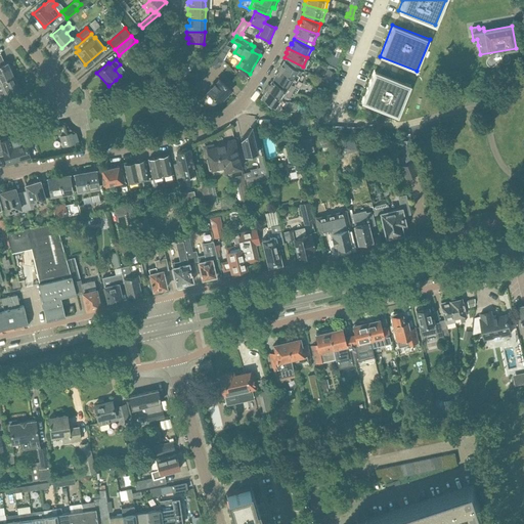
[(277,69),(296,80),(301,71),(284,60),(281,64),(279,63),(277,69)]
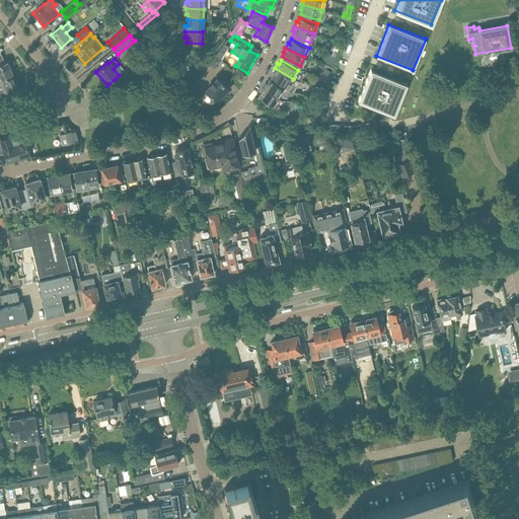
[(0,80),(12,75),(7,62),(0,65),(0,80)]
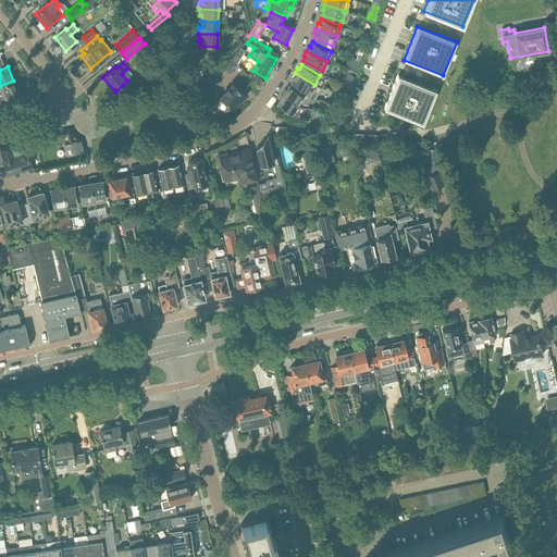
[(359,70),(357,70),(351,66),(348,71),(356,75),(359,70)]
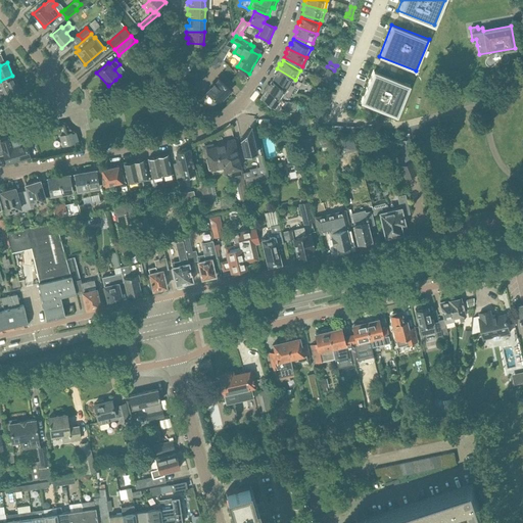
[(275,74),(273,78),(290,88),(289,90),(291,91),(294,86),(292,85),(295,80),(277,68),(274,73),(275,74)]
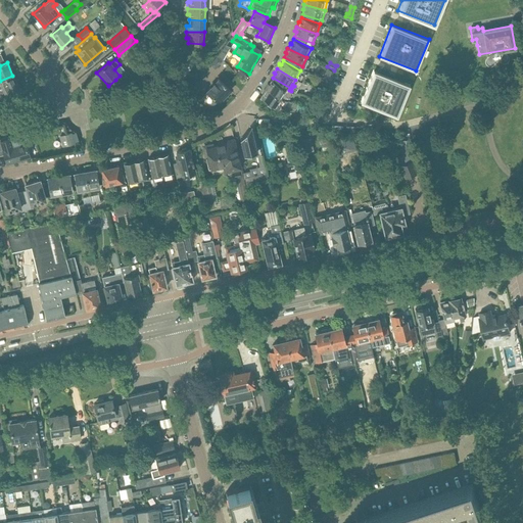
[(324,80),(328,83),(329,83),(334,73),(329,69),(324,80)]
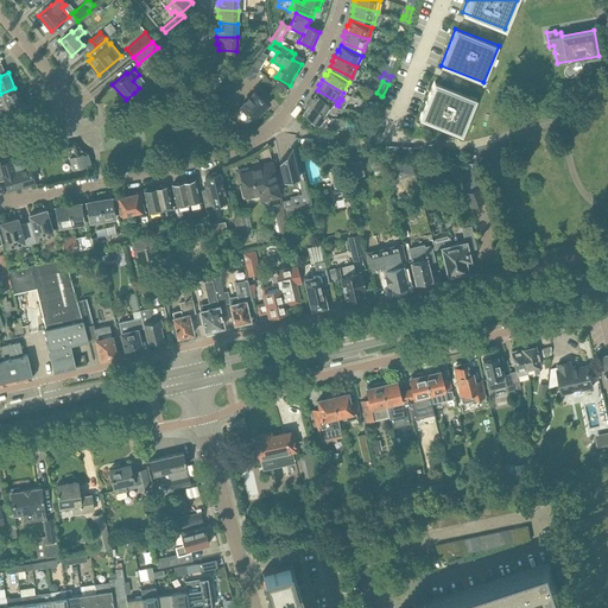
[(476,99),(434,82),(419,119),(462,135),(476,99)]
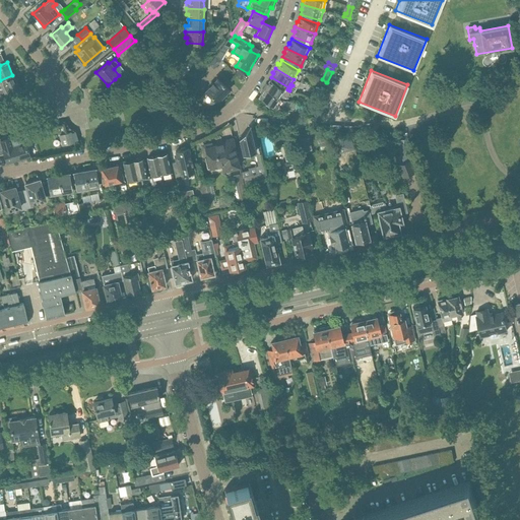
[(0,108),(11,105),(7,95),(19,90),(12,75),(0,80),(0,108)]
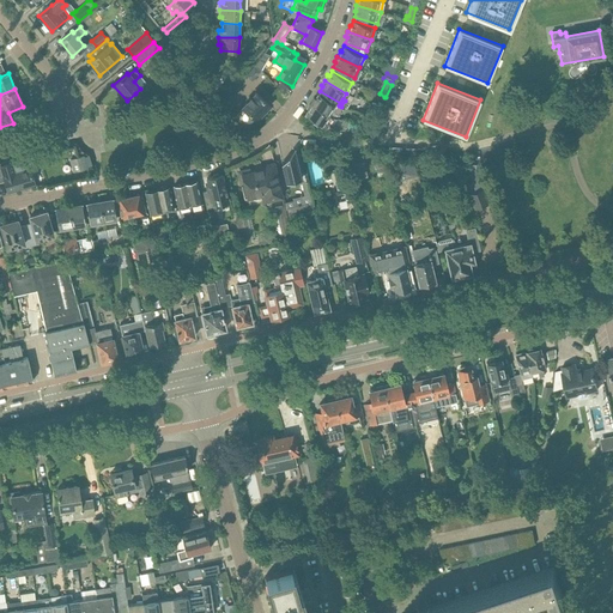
[(255,92),(242,107),(246,110),(243,114),(242,116),(242,119),(247,122),(249,122),(252,122),(255,119),(256,120),(269,105),(255,92)]
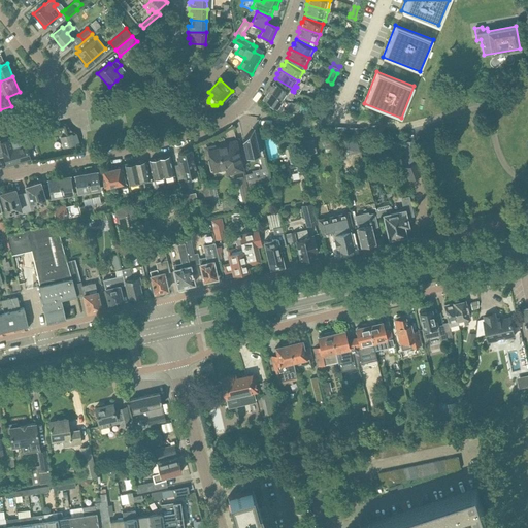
[(117,80),(109,87),(113,92),(121,86),(117,80)]
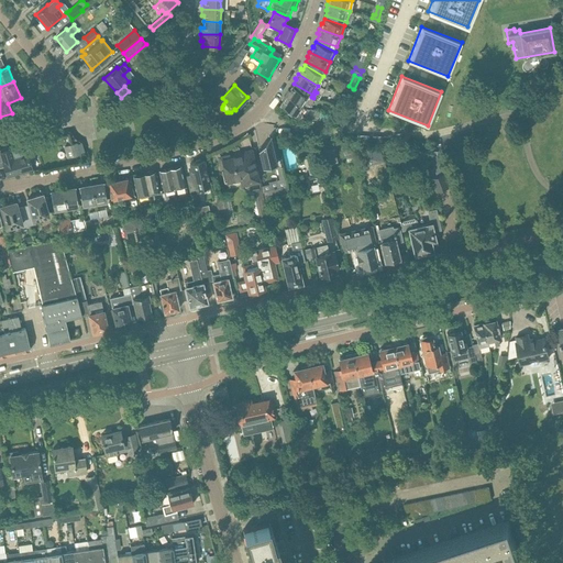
[(313,98),(311,97),(310,98),(293,86),(289,90),(288,90),(285,96),(305,108),(307,103),(309,106),(313,98)]
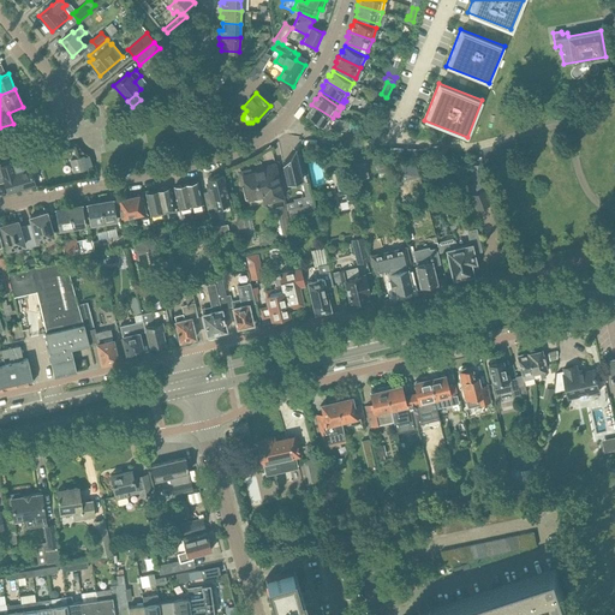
[(326,127),(333,118),(311,105),(308,108),(309,109),(306,114),(326,127)]
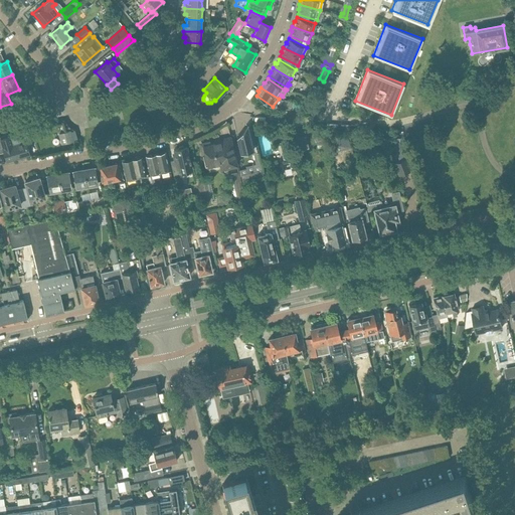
[(250,123),(247,123),(236,136),(240,152),(251,149),(252,153),(256,152),(250,123)]
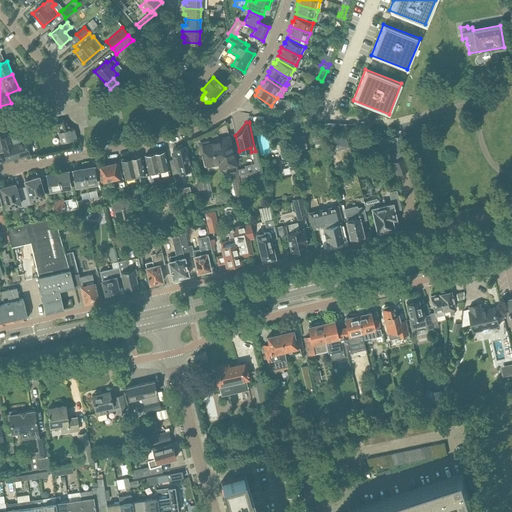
[(305,139),(302,127),(287,131),(290,142),(305,139)]
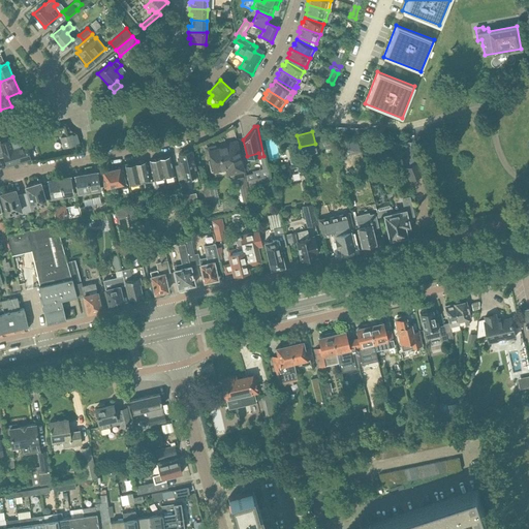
[(322,141),(336,142),(335,134),(321,133),(322,141)]
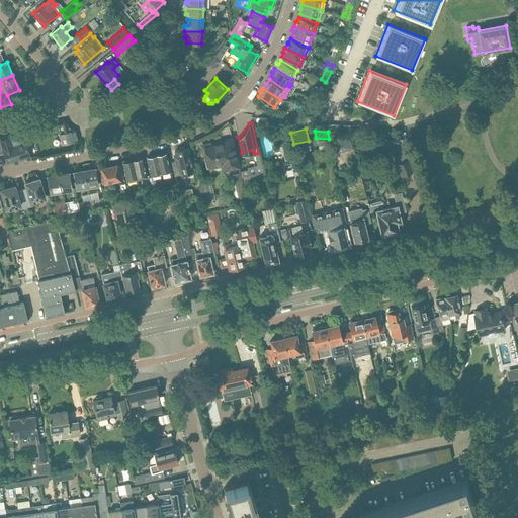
[(0,154),(4,153),(7,163),(29,156),(25,143),(30,142),(27,132),(9,137),(0,140),(0,139),(0,140),(0,142),(0,154)]
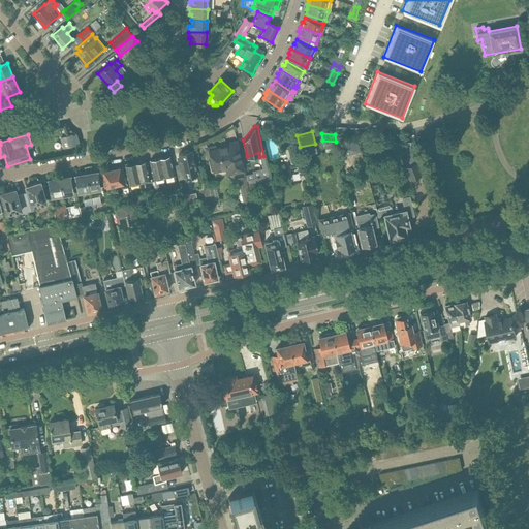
[(71,134),(63,136),(66,147),(67,151),(74,149),(73,145),(74,145),(71,134)]
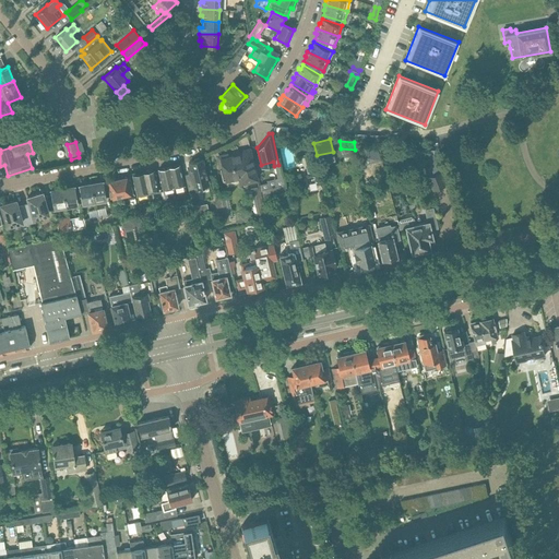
[(218,155),(217,158),(219,167),(222,166),(225,178),(240,174),(242,182),(257,179),(253,162),(249,147),(241,150),(241,153),(233,155),(227,156),(227,154),(218,155)]
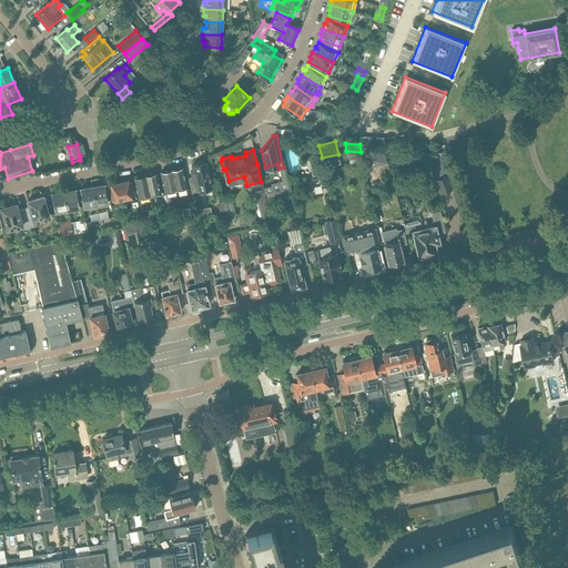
[(368,155),(372,168),(387,163),(384,153),(367,151),(364,151),(365,156),(368,155)]
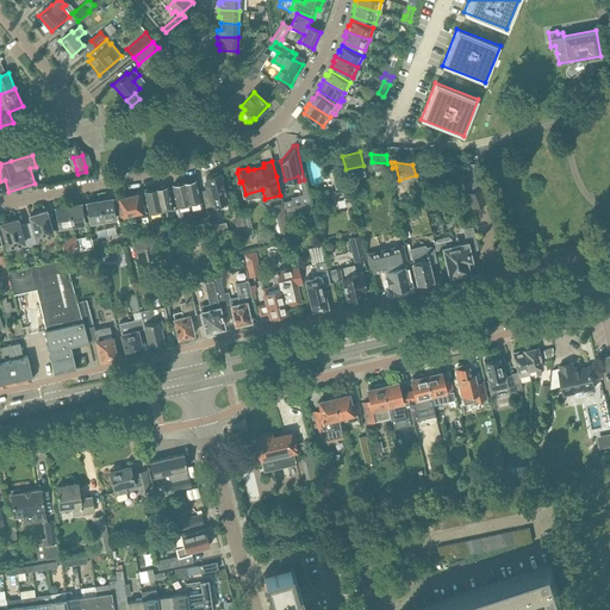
[(481,188),(473,168),(464,167),(473,191),(467,193),(472,209),(485,204),(480,188),(481,188)]
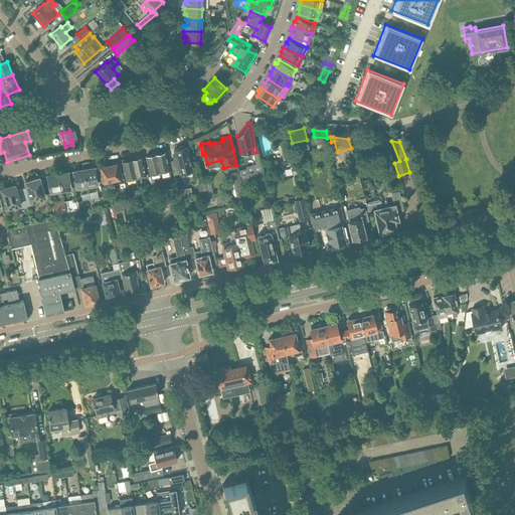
[(173,150),(176,159),(170,160),(173,173),(191,169),(189,161),(190,160),(190,158),(189,158),(186,147),(185,147),(183,146),(179,147),(178,149),(173,150)]
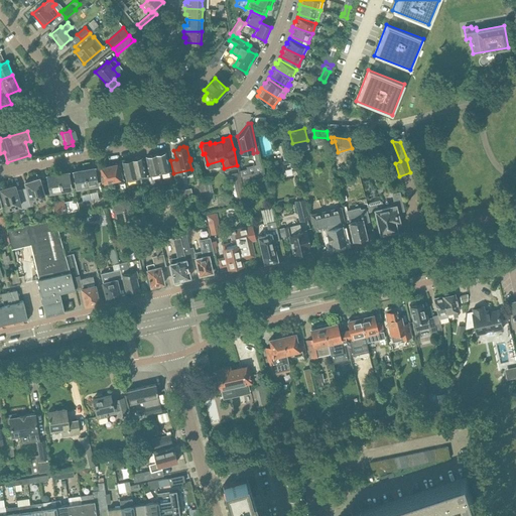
[(165,152),(155,154),(162,182),(171,180),(169,170),(165,152)]
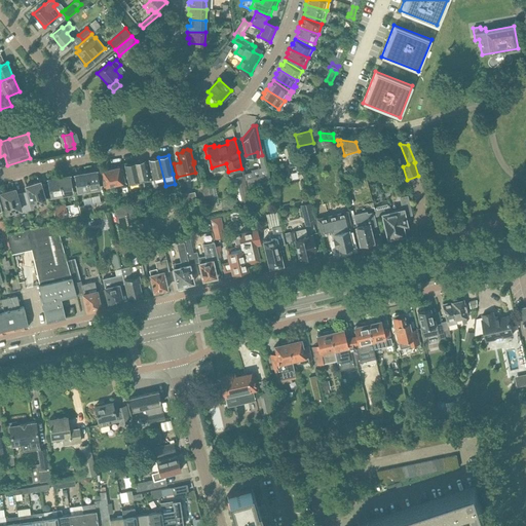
[(297,155),(288,157),(290,164),(298,162),(297,155)]
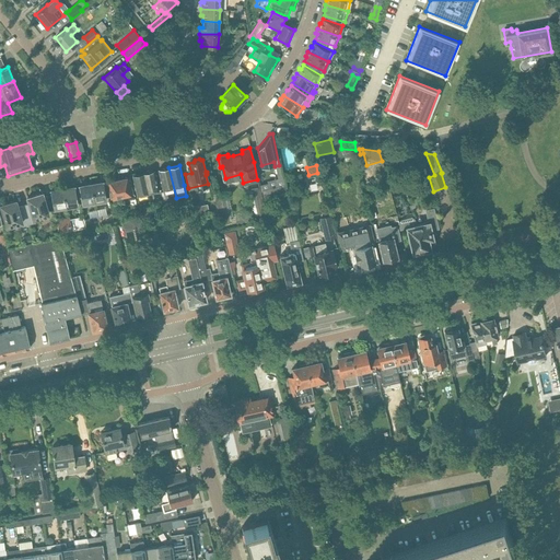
[(168,167),(159,170),(165,200),(176,198),(168,167)]
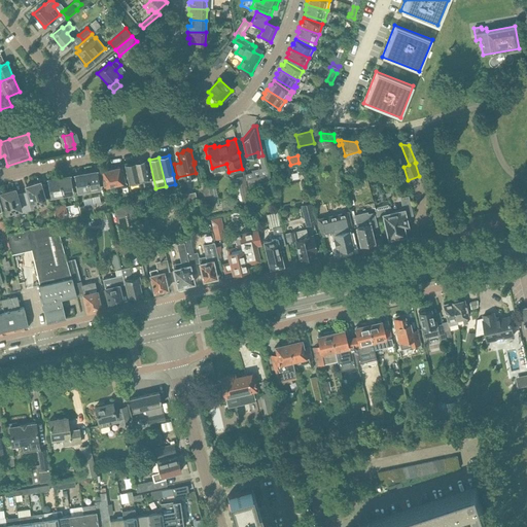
[(145,161),(135,163),(139,181),(149,179),(145,161)]
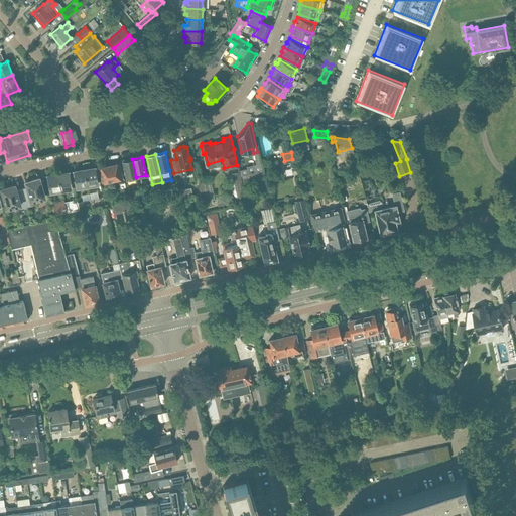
[(138,187),(136,177),(132,159),(122,161),(129,190),(138,187)]
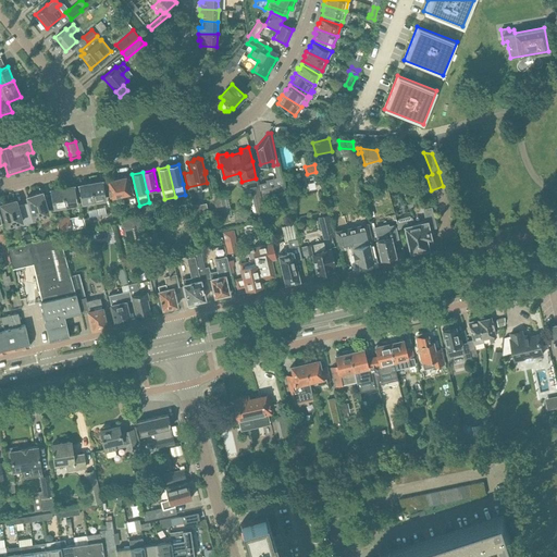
[(132,192),(128,175),(116,177),(121,194),(132,192)]
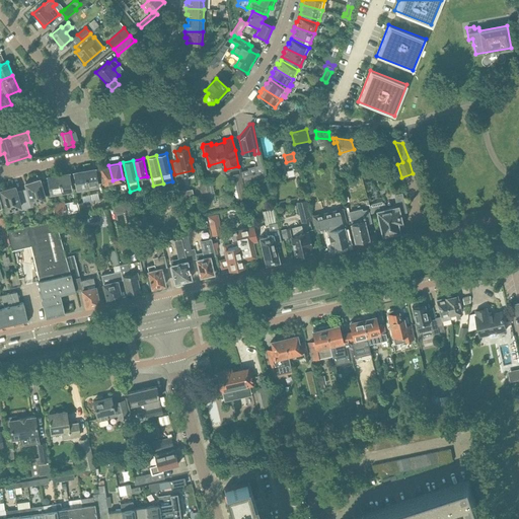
[(102,182),(113,180),(108,165),(99,168),(102,182)]
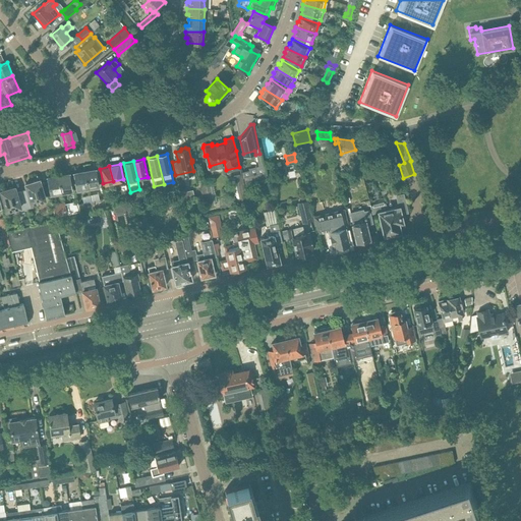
[(96,169),(84,171),(87,186),(98,184),(96,169)]
